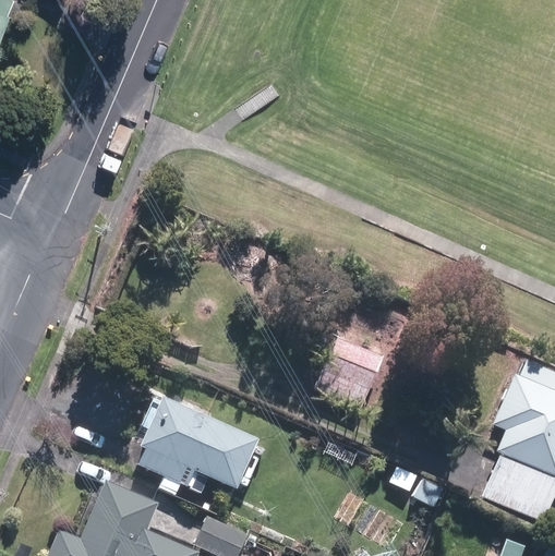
[(0,44),(19,0),(0,0),(0,44)]
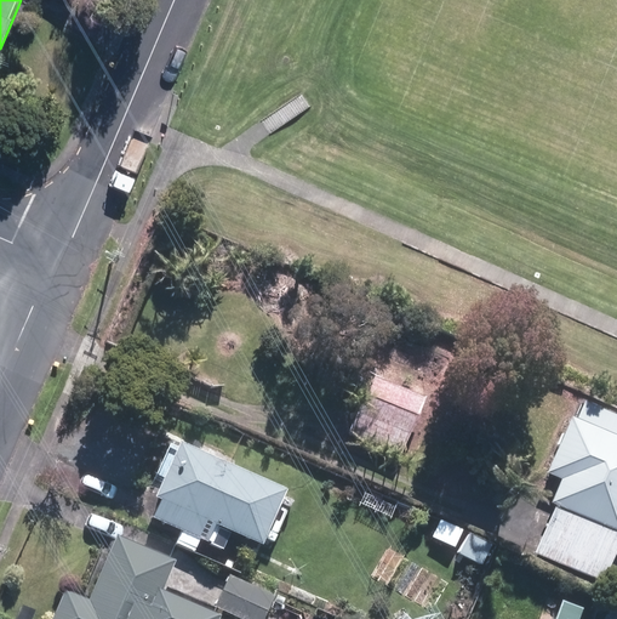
[(427,397),(372,374),(347,433),(401,456),(427,397)]
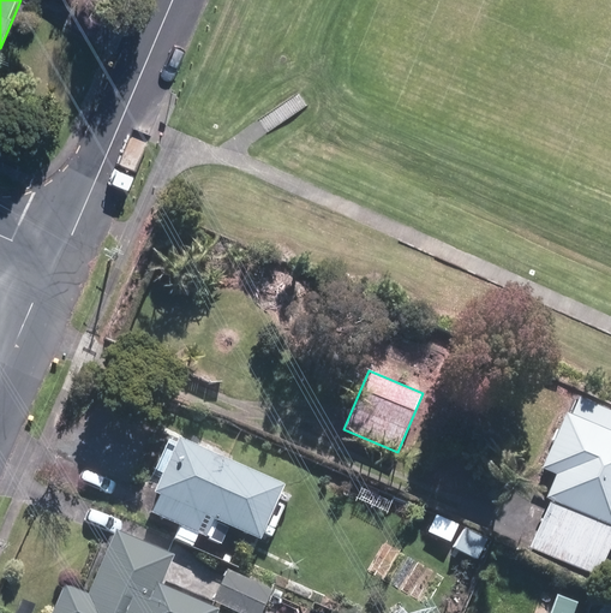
[(610,409),(579,396),(571,411),(565,409),(541,466),(556,472),(545,495),(610,524),(610,409)]
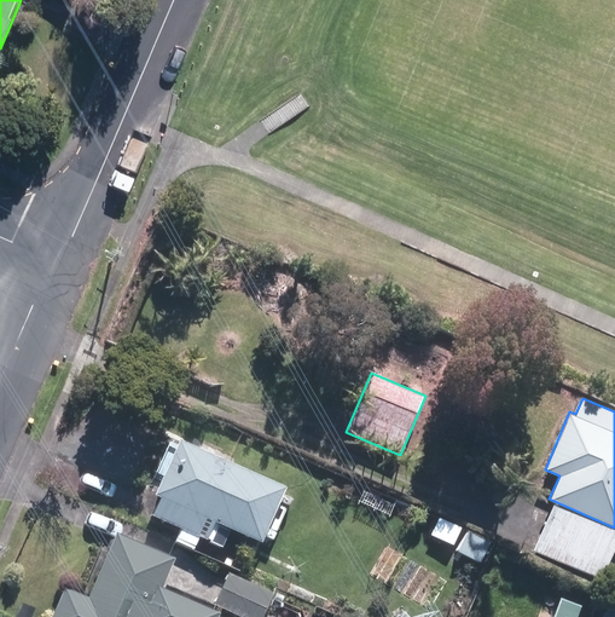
[(288,486),(181,438),(178,447),(168,443),(148,485),(161,491),(150,515),(183,531),(178,541),(195,549),(209,519),(261,543),(288,486)]
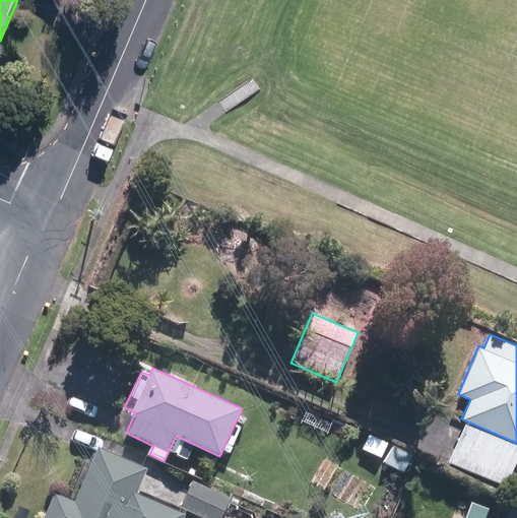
[(506,486),(516,460),(516,445),(465,423),(448,460),(506,486)]
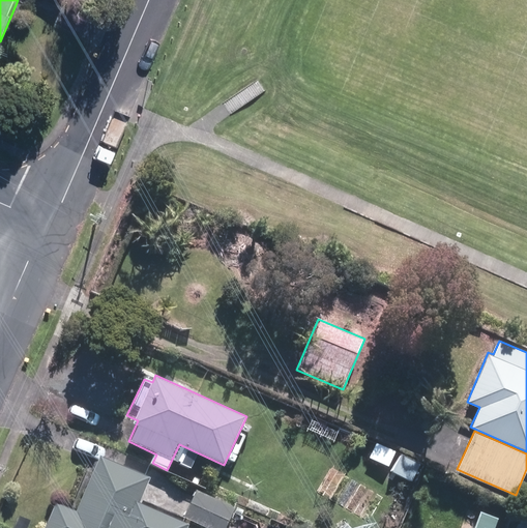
[(399,455),(389,470),(411,481),(419,466),(399,455)]
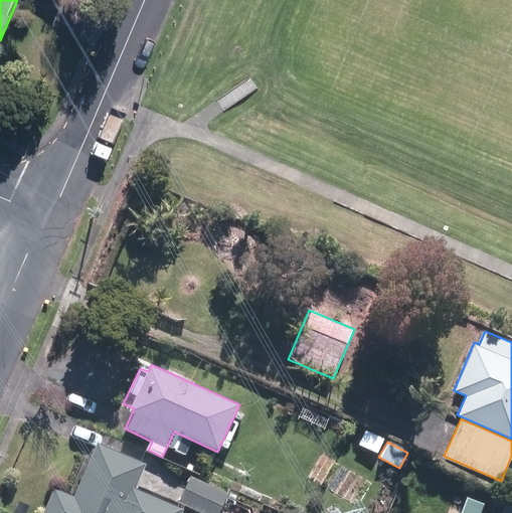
[(182,512),(185,506),(137,486),(147,463),(97,443),(74,495),(53,486),(41,512),(182,512)]
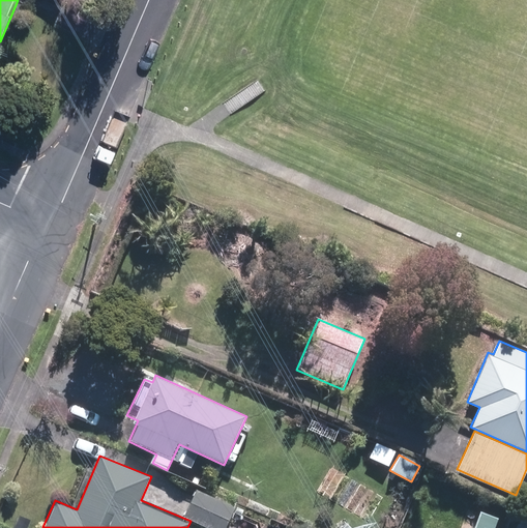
[(195,492),(184,517),(210,527),(226,527),(234,507),(195,492)]
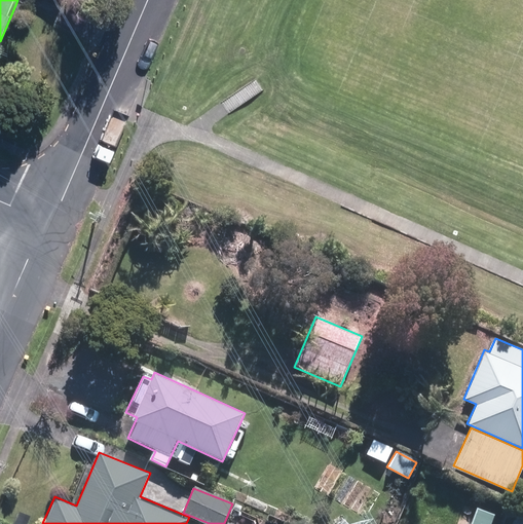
[(522,523),(522,515),(517,513),(513,523),(522,523)]
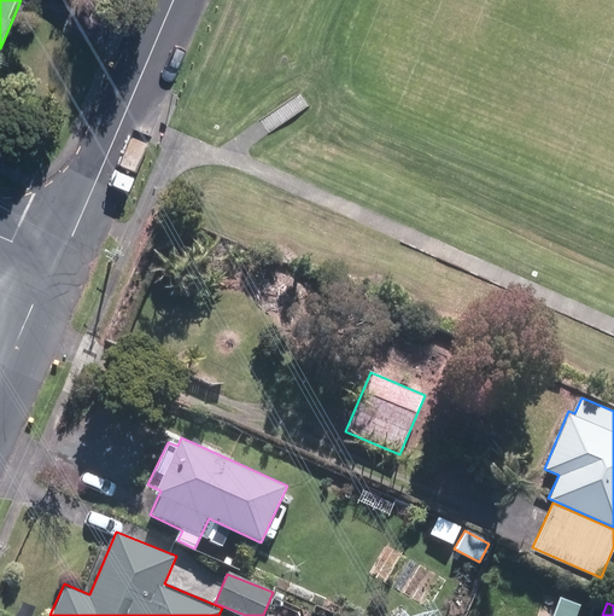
All buildings are outlined.
